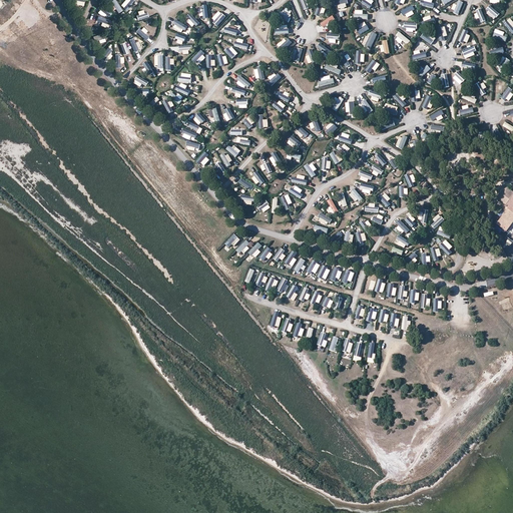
[(123,10),(116,0),(109,0),(117,13),(123,10)]
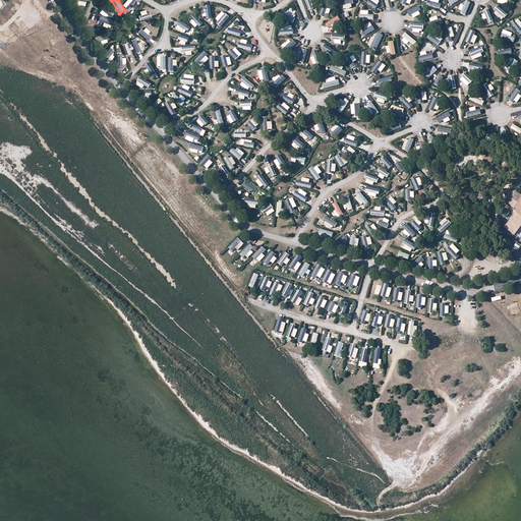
[(132,0),(127,10),(133,13),(139,0),(132,0)]
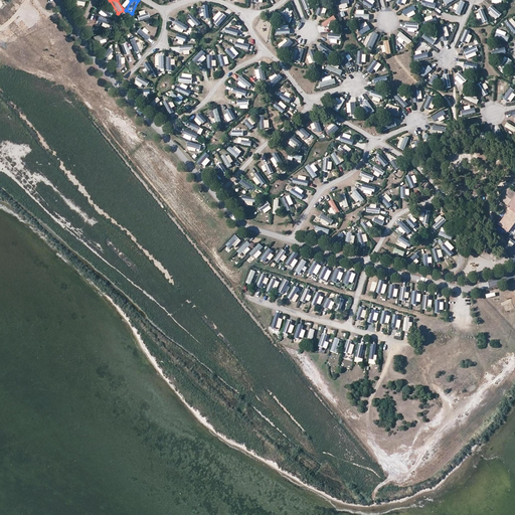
[(306,0),(309,14),(315,12),(312,0),(306,0)]
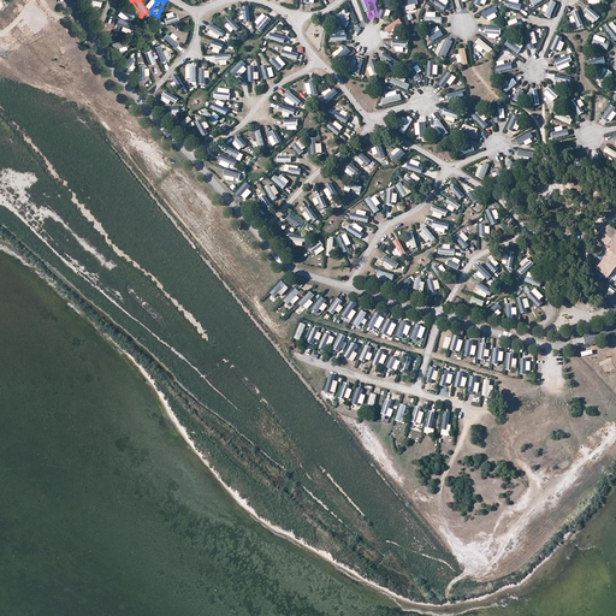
[(419,0),(415,0),(401,4),(403,12),(421,6),(419,0)]
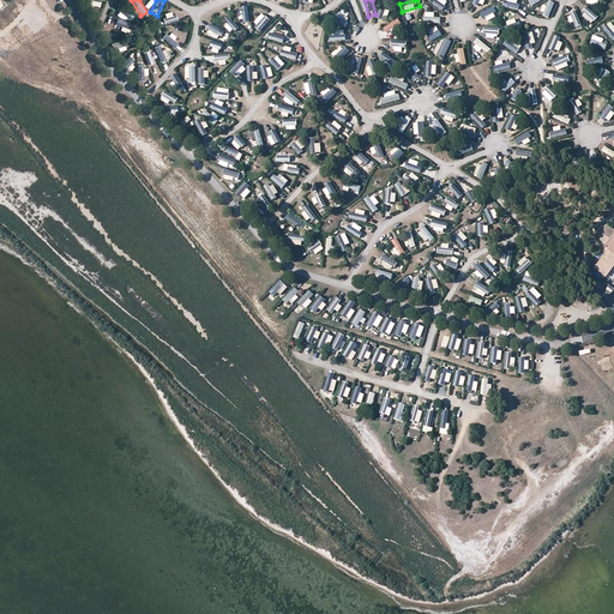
[(453,7),(445,0),(433,0),(447,13),(453,7)]
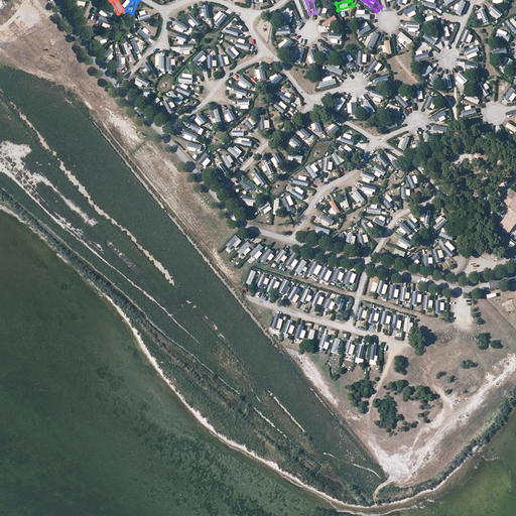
[(400,0),(397,6),(402,10),(408,0),(400,0)]
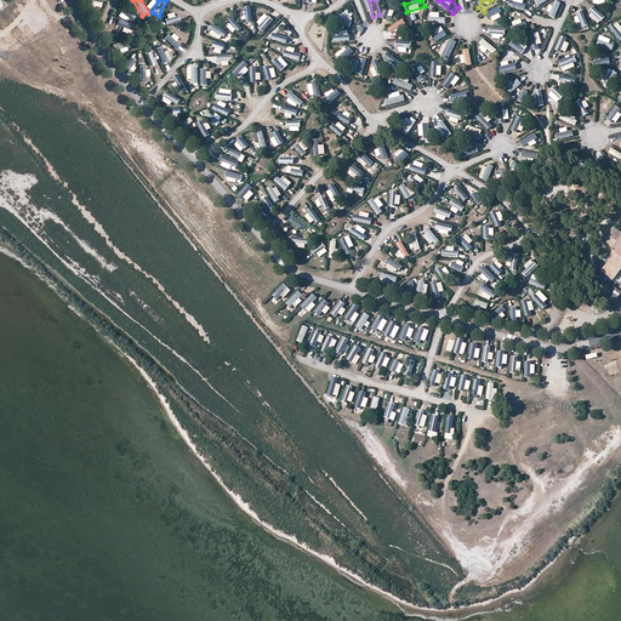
[(560,3),(553,0),(547,18),(554,21),(560,3)]
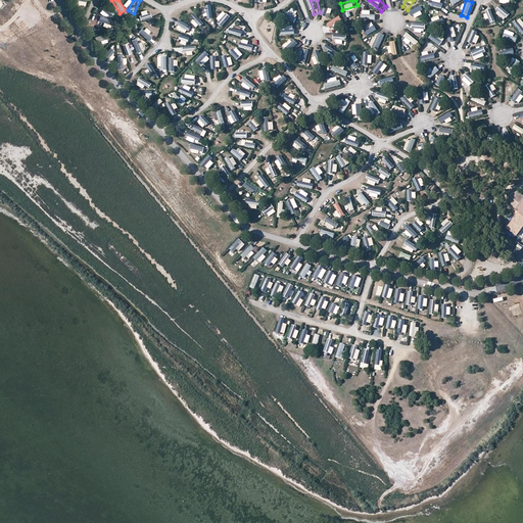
[(330,2),(322,16),(328,19),(336,5),(330,2)]
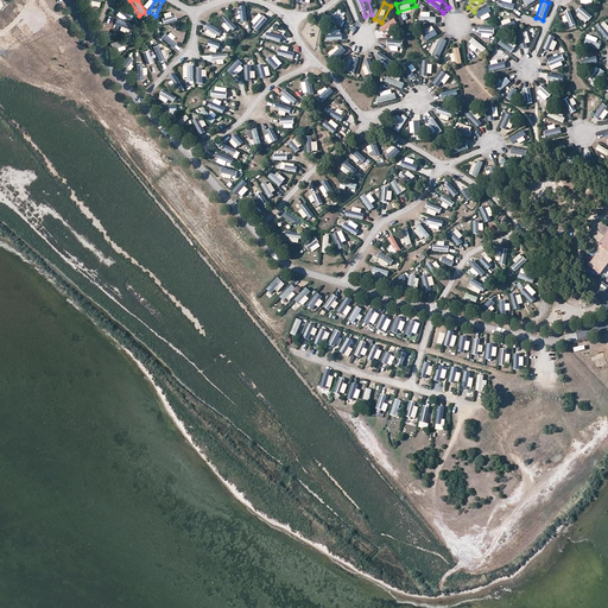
[(236,7),(241,25),(249,23),(244,5),(236,7)]
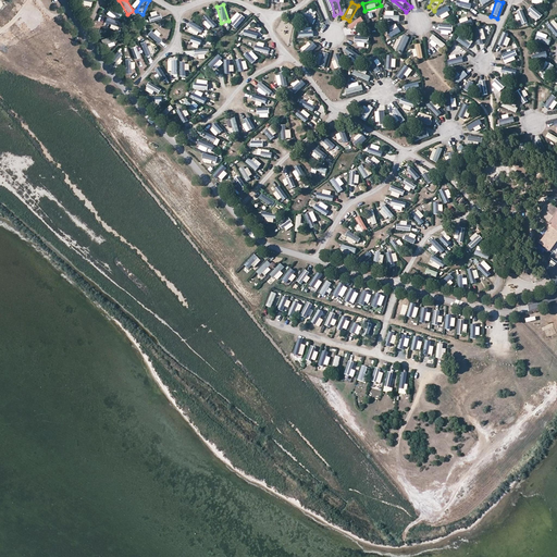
[(534,4),(529,9),(540,22),(545,17),(534,4)]
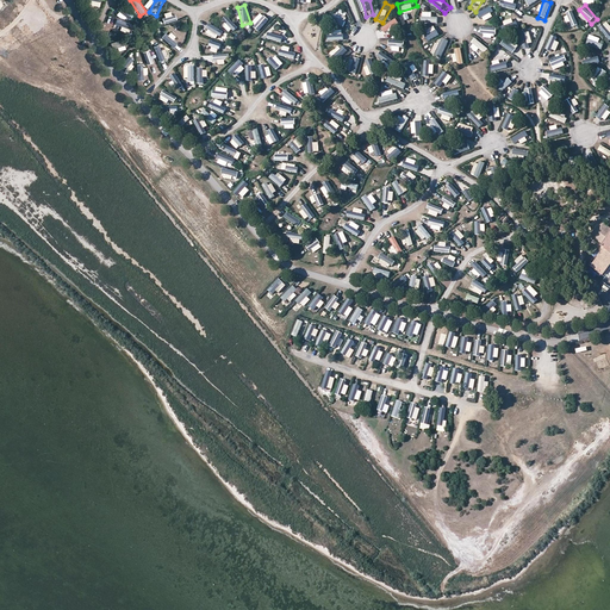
[(135,11),(116,7),(114,14),(132,19),(135,11)]
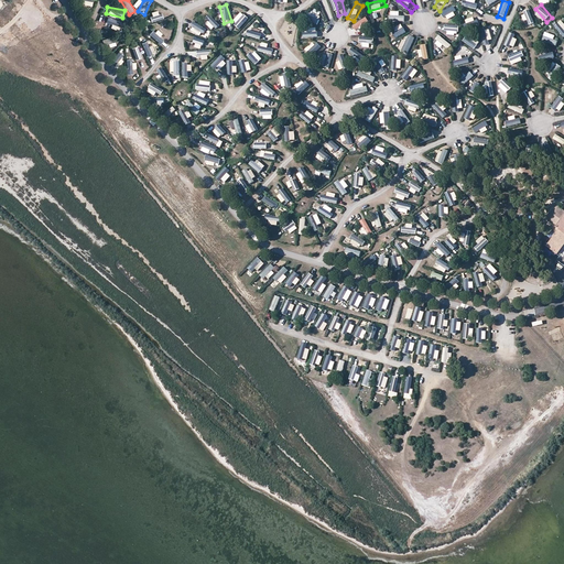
[(243,8),(235,23),(241,26),(249,11),(243,8)]
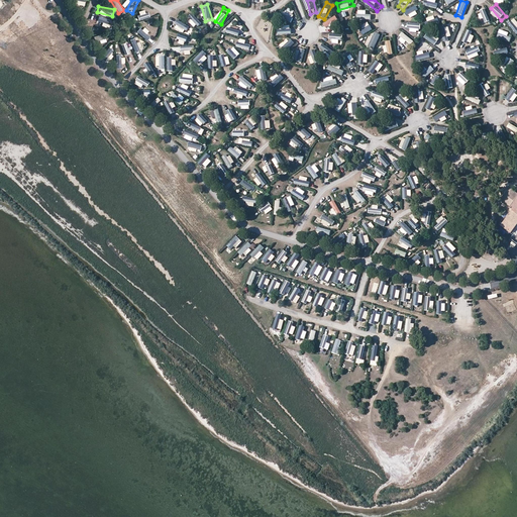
[(302,17),(290,7),(285,12),(298,22),(302,17)]
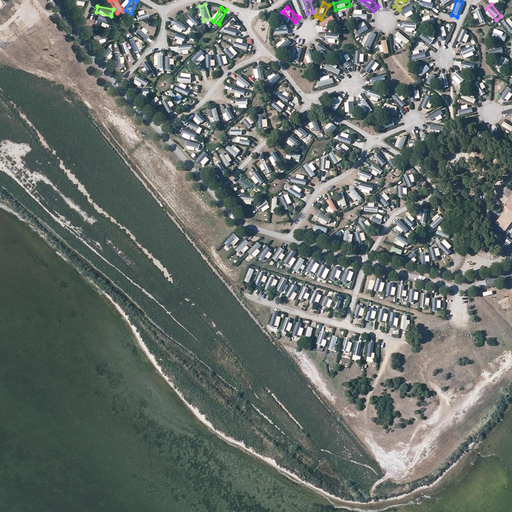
[(479,25),(485,22),(478,8),(472,10),(479,25)]
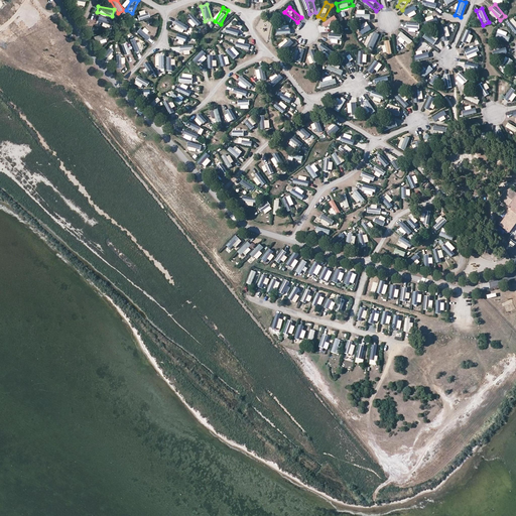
[(373,14),(359,9),(356,15),(371,20),(373,14)]
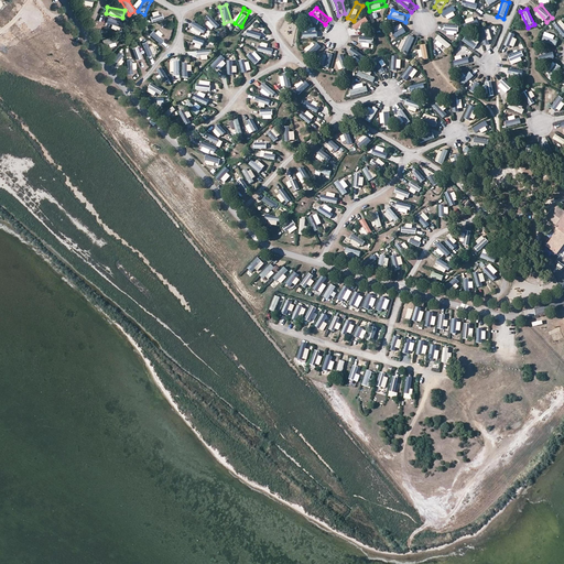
[(459,10),(442,13),(444,21),(461,17),(459,10)]
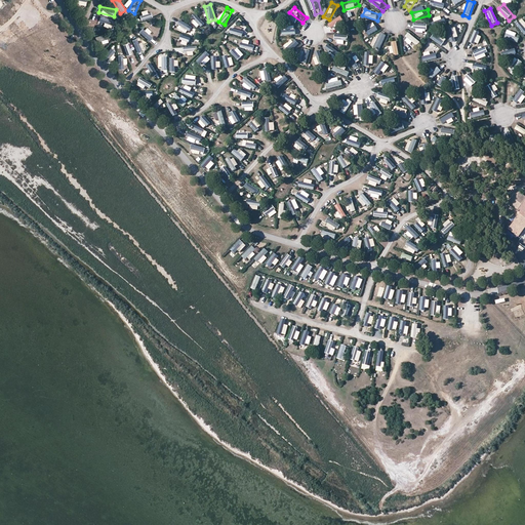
[(443,26),(441,9),(435,10),(436,27),(443,26)]
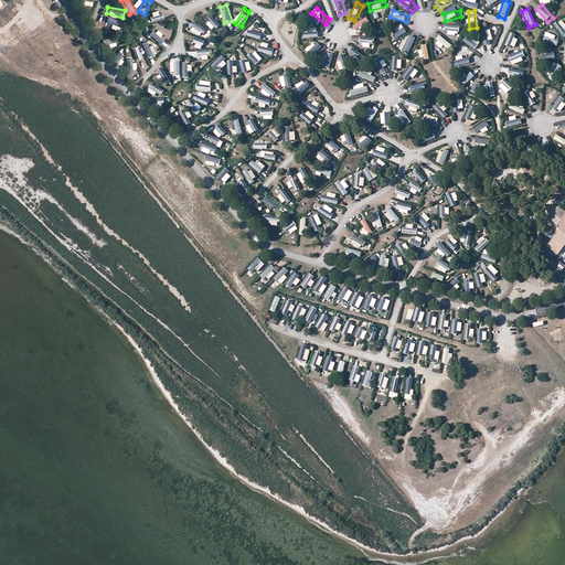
[(149,17),(151,23),(168,19),(167,12),(149,17)]
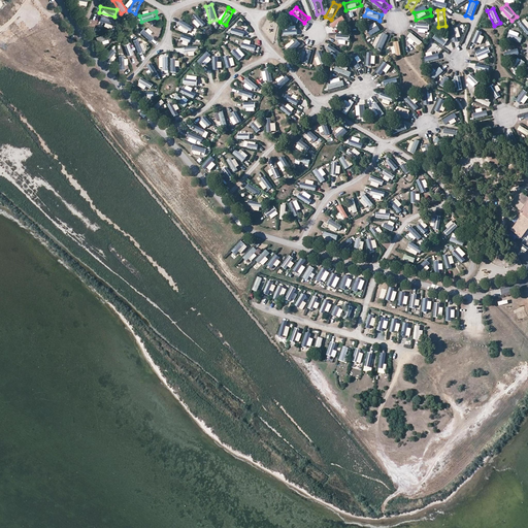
[(205,22),(192,12),(188,19),(201,28),(205,22)]
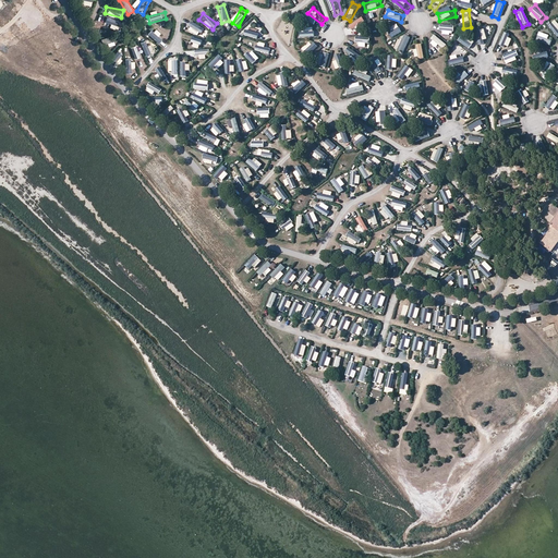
[(120,23),(102,19),(101,26),(119,29),(120,23)]
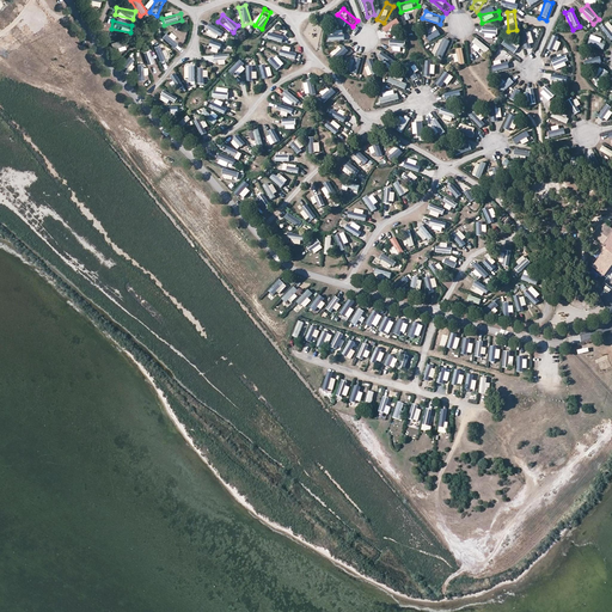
[(404,20),(386,25),(389,34),(407,28),(404,20)]
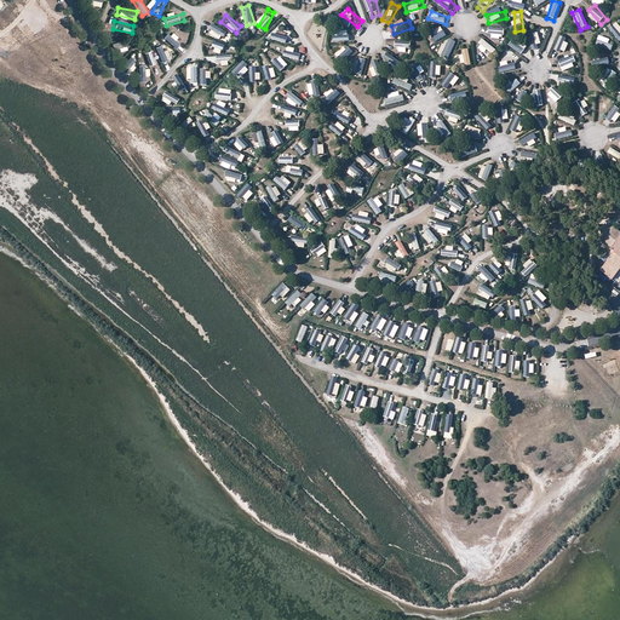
[(229,32),(213,22),(208,28),(225,39),(229,32)]
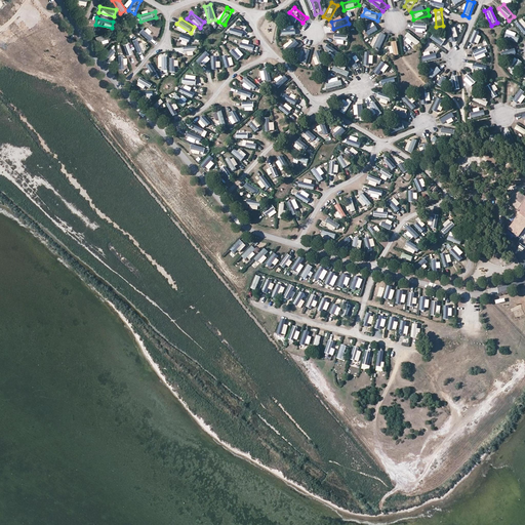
[(299,27),(284,23),(282,29),(298,33),(299,27)]
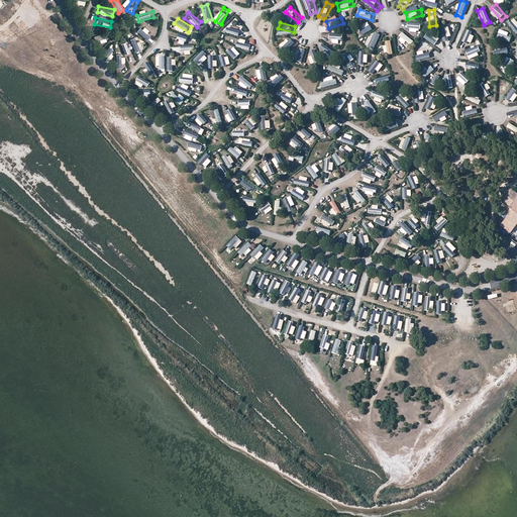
[(356,34),(372,29),(370,23),(354,28),(356,34)]
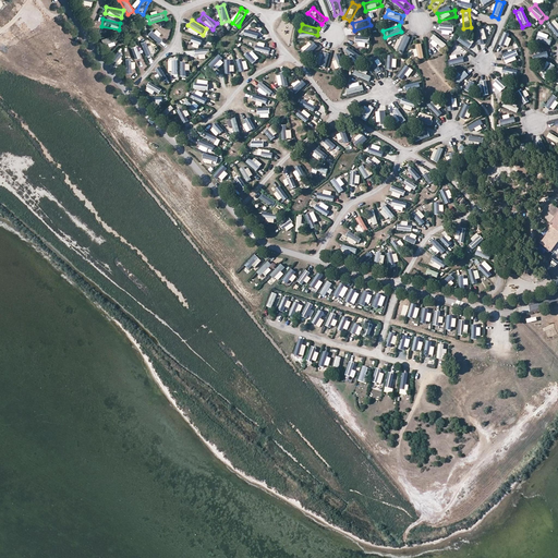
[(453,28),(437,25),(435,32),(452,36),(453,28)]
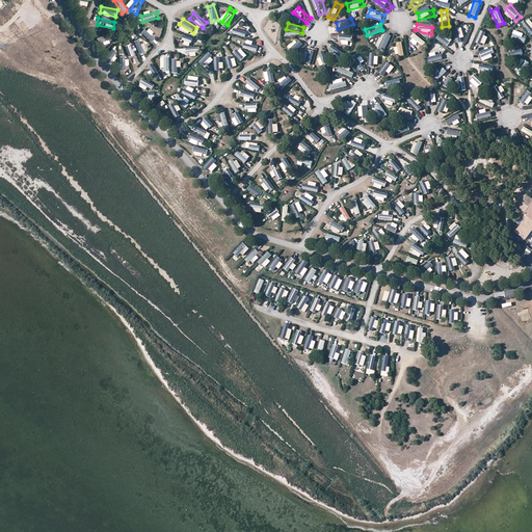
[(156,34),(143,25),(139,30),(153,40),(156,34)]
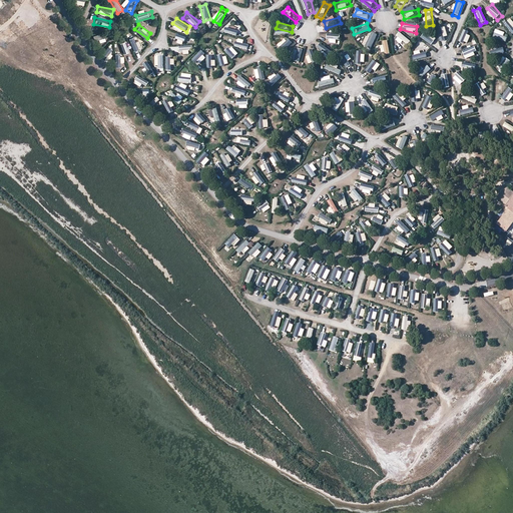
[(447,42),(443,26),(436,28),(441,44),(447,42)]
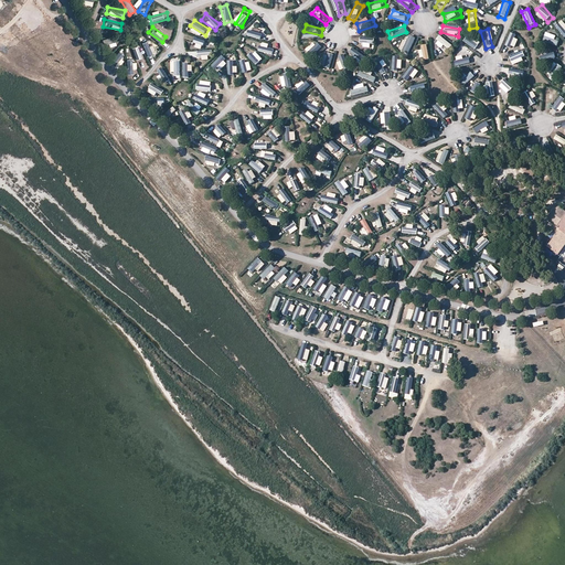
[(509,32),(502,48),(509,51),(515,34),(509,32)]
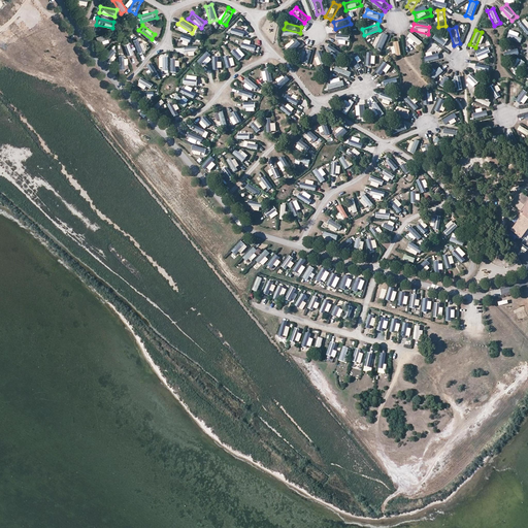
[(403,37),(416,47),(420,42),(407,32),(403,37)]
